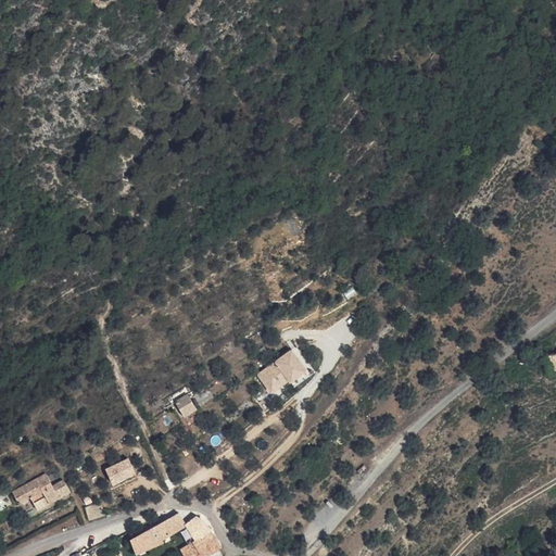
[(307,369),(293,349),(258,374),(273,392),(291,379),(292,380),(307,369)]
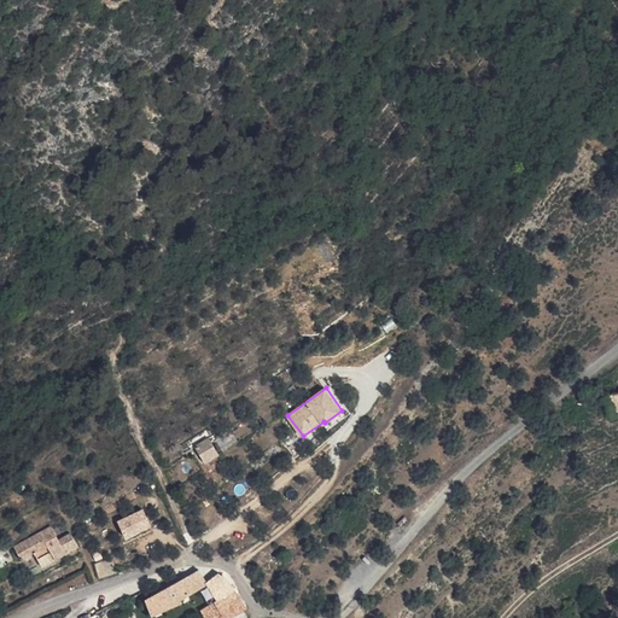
[(185,450),(188,448),(199,465),(213,454),(200,438),(204,437),(199,430),(180,444),(185,450)]
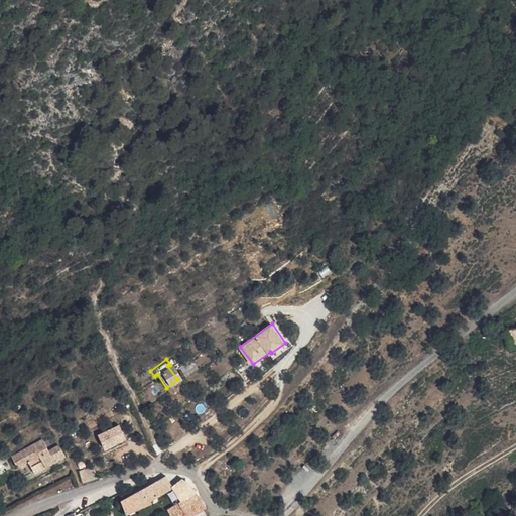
[(121,424),(100,433),(106,446),(127,437),(121,424)]
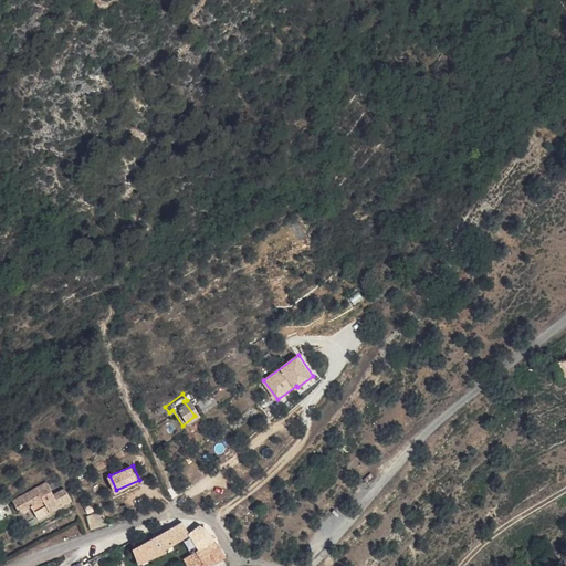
[(30,503),(53,491),(45,479),(11,498),(18,511),(30,505),(30,503)]
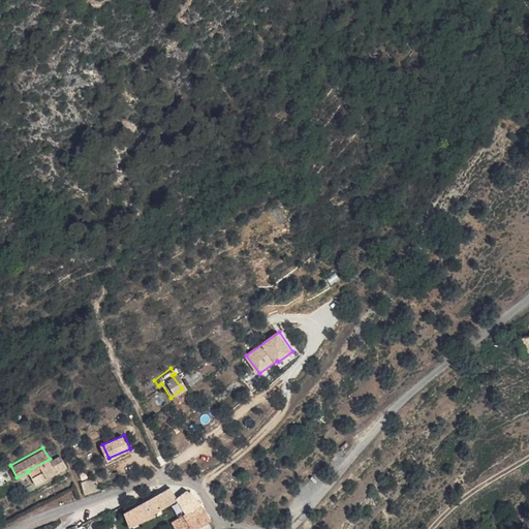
[(59,455),(50,459),(28,470),(28,472),(33,483),(65,466),(59,455)]
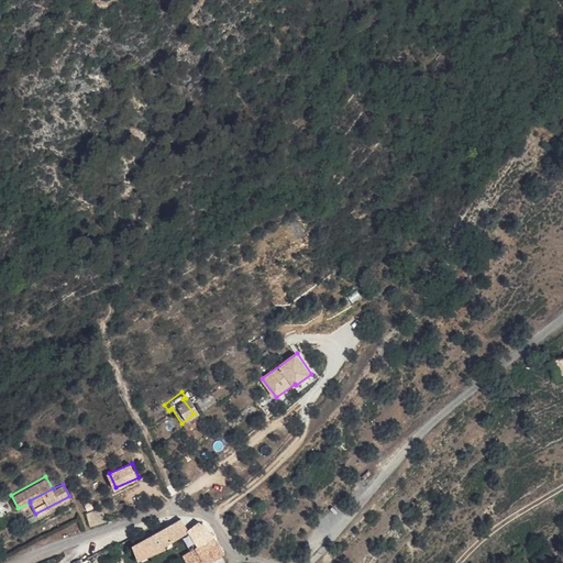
[(109,521),(106,507),(87,511),(90,526),(109,521)]
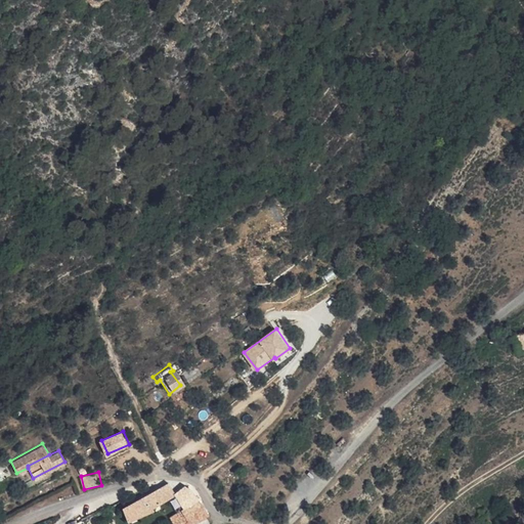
[(176,492),(170,482),(124,508),(130,518),(176,492)]
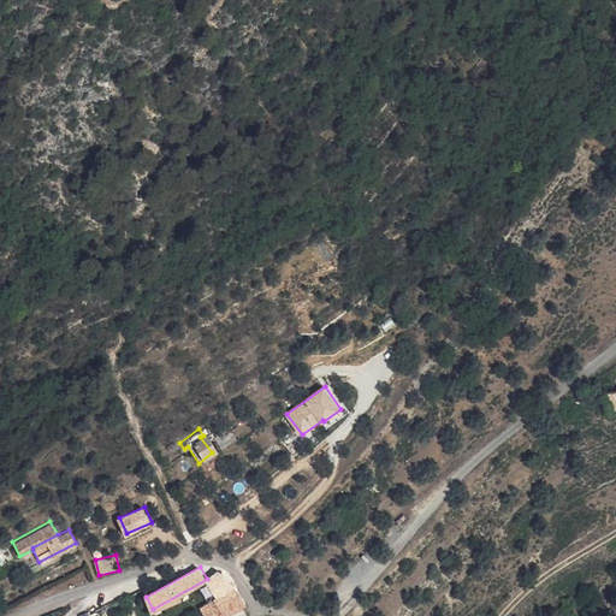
[(225,584),(211,592),(219,609),(221,608),(235,600),(225,584)]
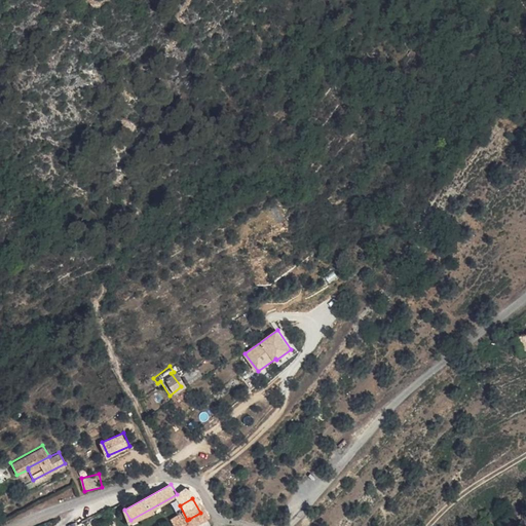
[(180,505),(163,514),(170,525),(175,525),(187,520),(180,505)]
